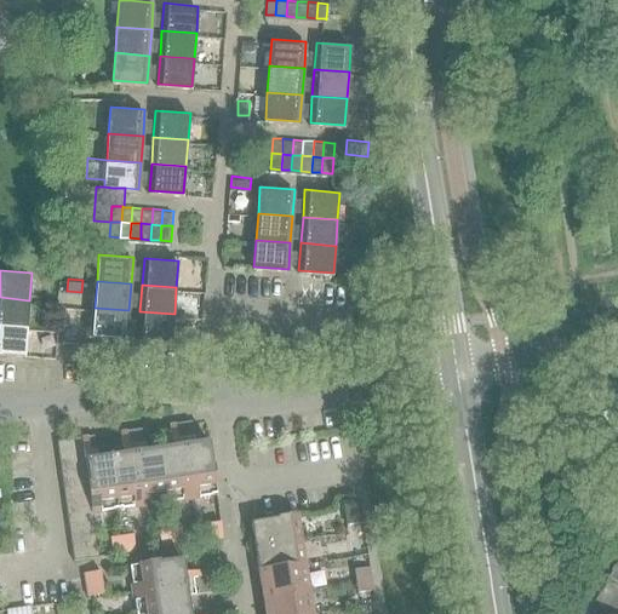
[(0,323),(27,326),(29,300),(0,297),(0,323)]
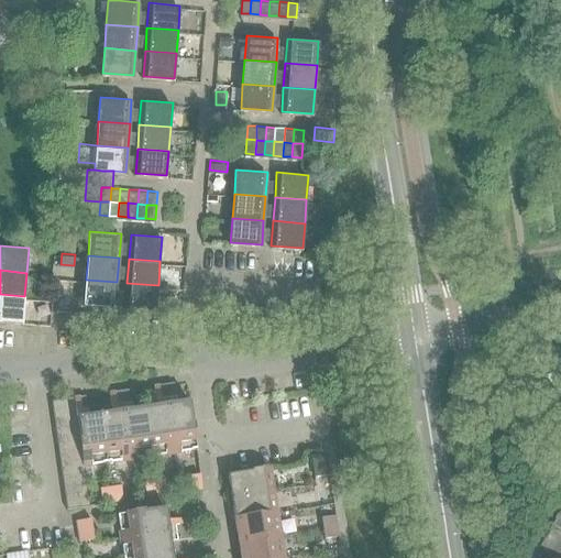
[(116,306),(117,282),(86,280),(84,304),(116,306)]
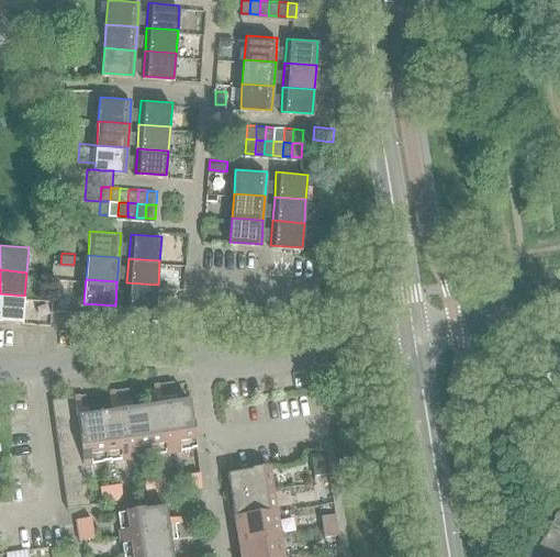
[(156,309),(158,285),(126,282),(124,307),(156,309)]
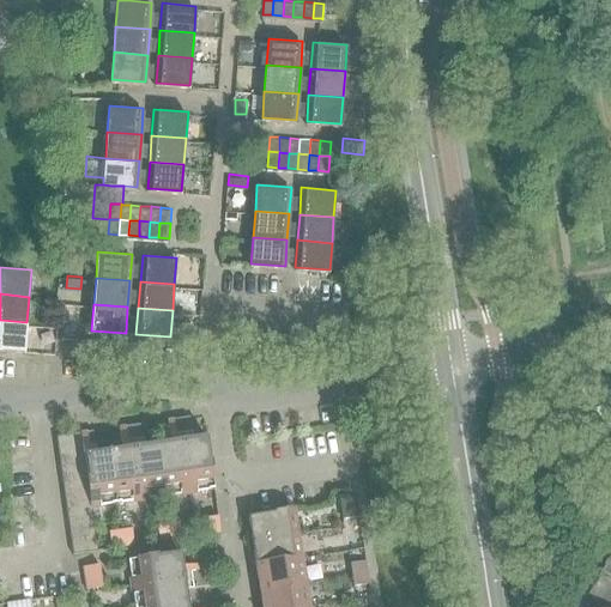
[(0,347),(25,350),(26,322),(0,320),(0,347)]
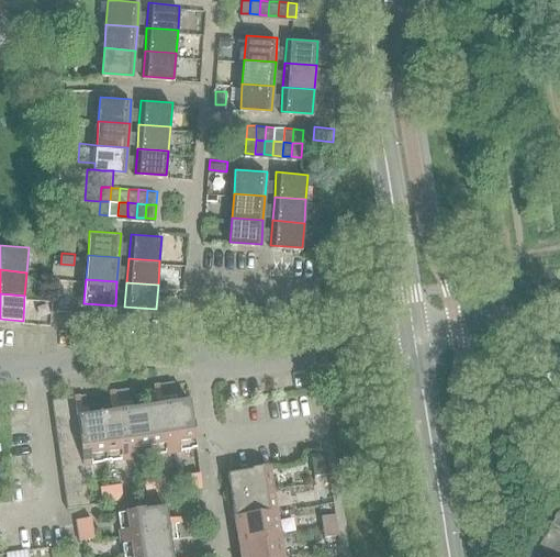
[(197,445),(190,397),(177,399),(175,379),(159,381),(161,401),(147,403),(155,450),(197,445)]
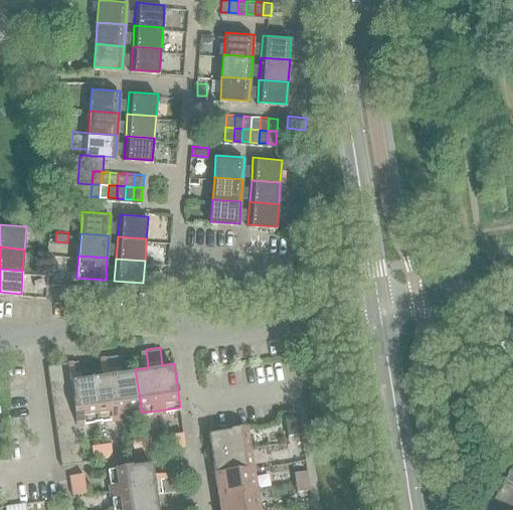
[(142,412),(135,369),(122,371),(119,353),(105,355),(108,373),(96,374),(103,418),(142,412)]
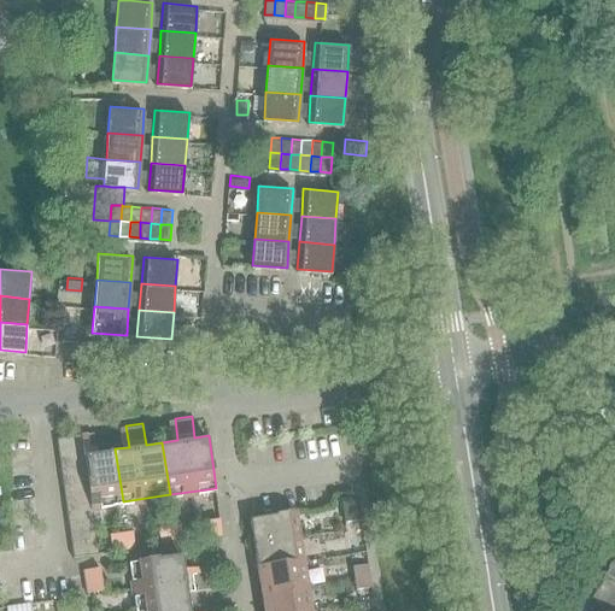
[(123,501),(115,448),(97,451),(94,429),(87,430),(87,428),(82,429),(82,432),(85,446),(87,462),(88,476),(91,491),(93,505),(123,501)]
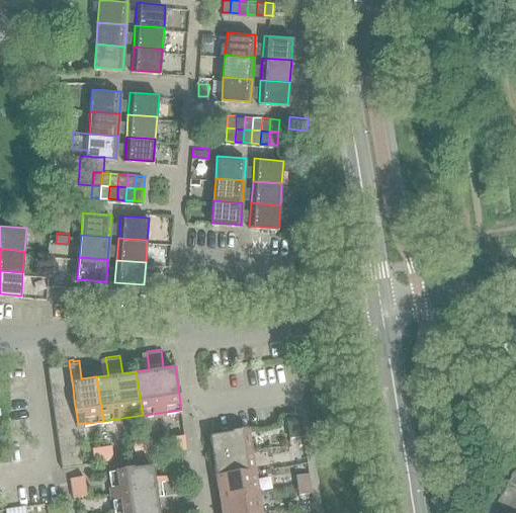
[(69,362),(48,365),(50,377),(71,374),(69,362)]
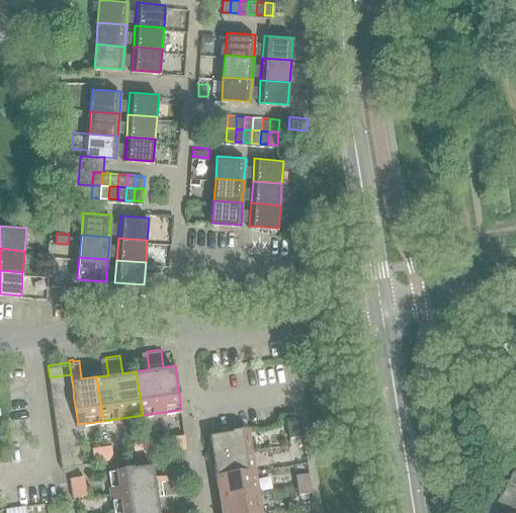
[(50,377),(52,391),(73,388),(71,374),(50,377)]
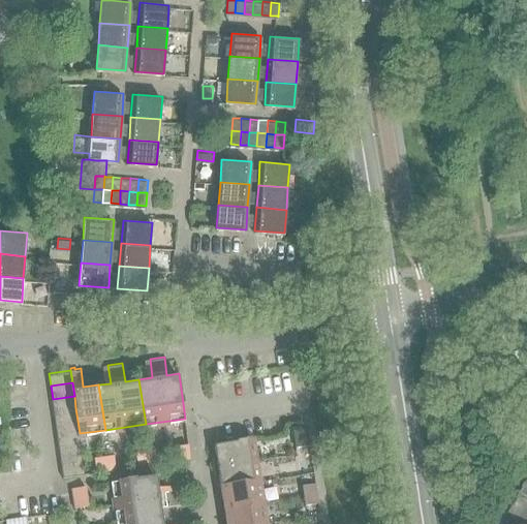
[(74,396),(53,399),(54,411),(75,408),(74,396)]
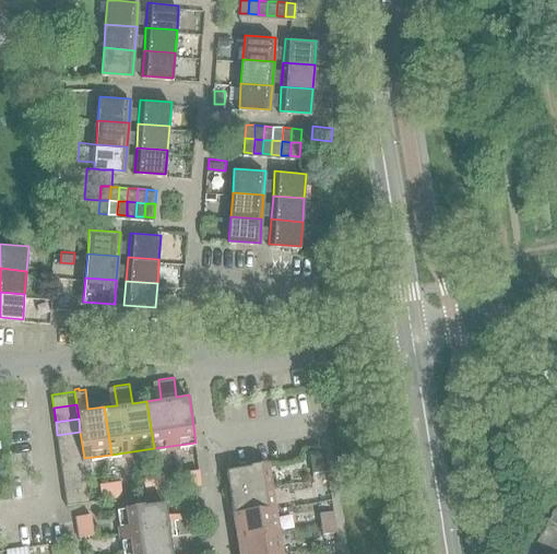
[(57,435),(59,448),(82,445),(80,432),(57,435)]
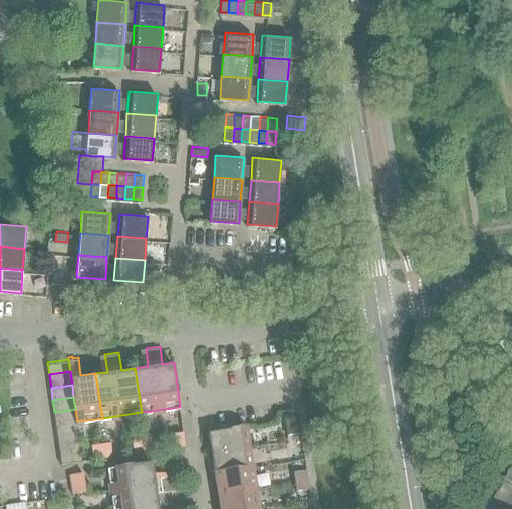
[(75,409),(54,412),(56,424),(77,421),(75,409)]
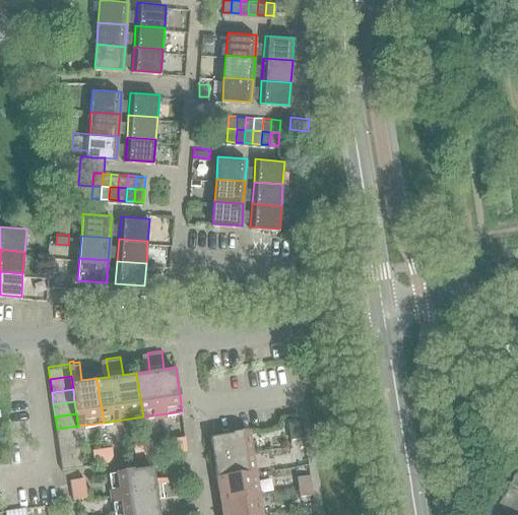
[(304,426),(302,415),(288,417),(289,428),(304,426)]
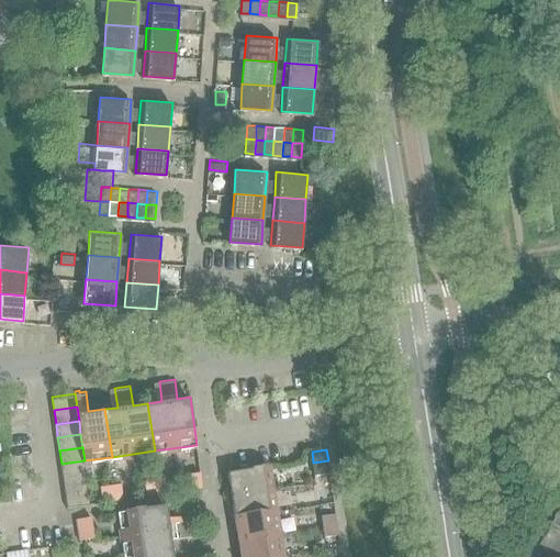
[(85,460),(62,464),(64,478),(87,475),(85,460)]
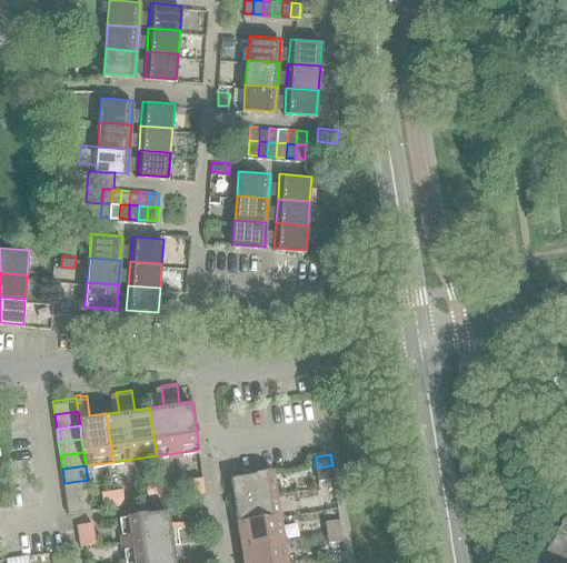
[(317,468),(319,478),(334,475),(332,465),(317,468)]
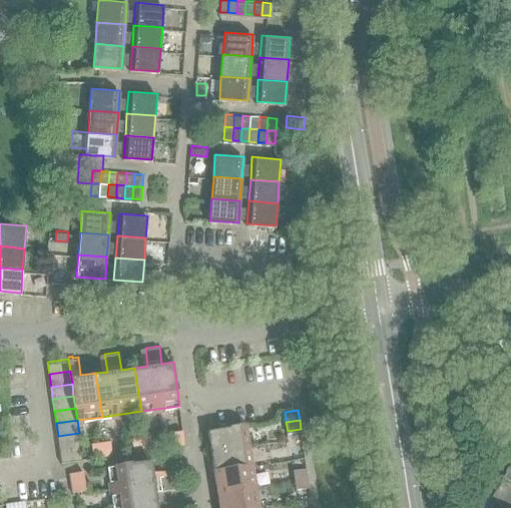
[(250,444),(246,423),(207,429),(210,450),(250,444)]
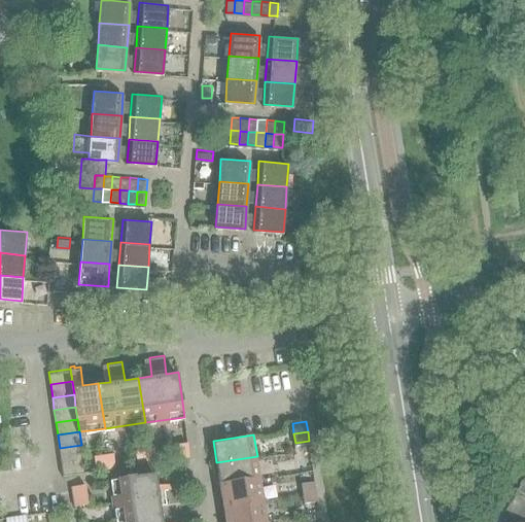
[(187,441),(185,441),(178,442),(180,456),(189,454),(187,441)]
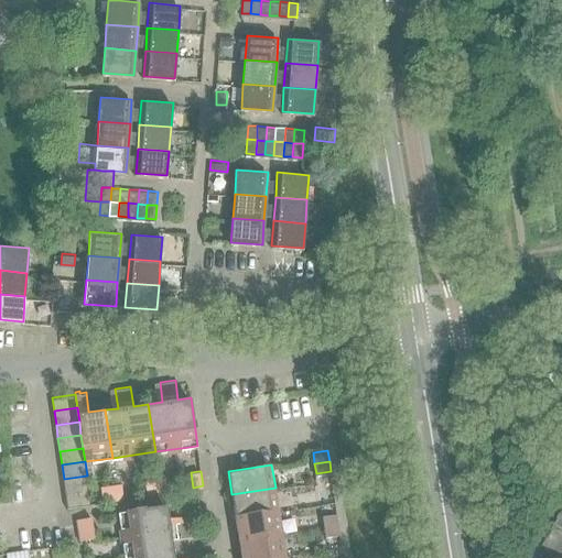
[(87,476),(64,479),(65,492),(88,489),(87,476)]
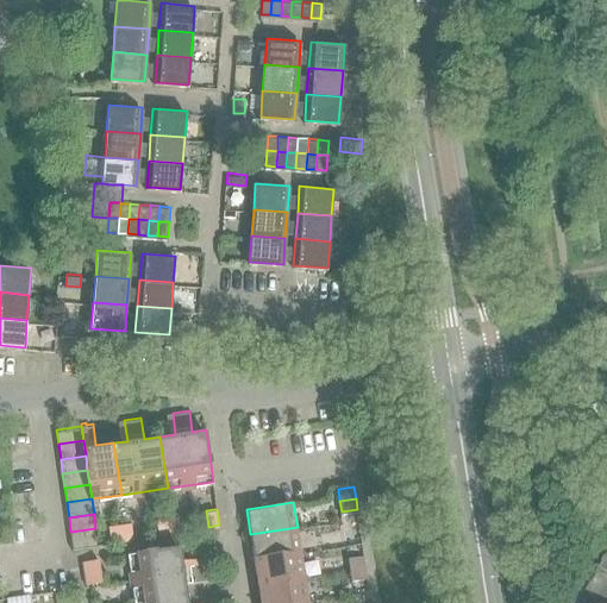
[(182,531),(182,529),(180,514),(168,516),(170,532),(182,531)]
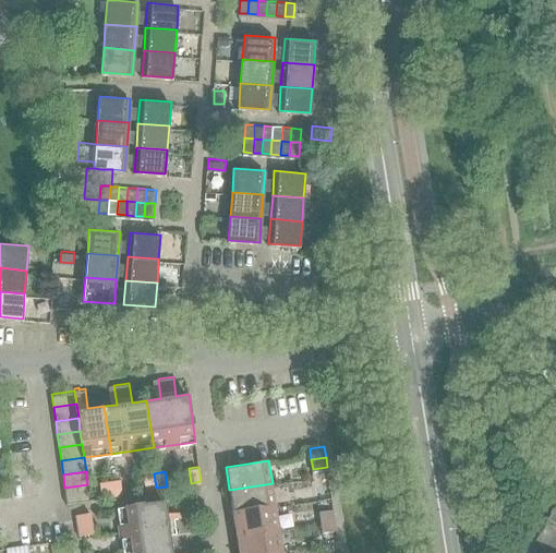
[(146,490),(156,488),(154,473),(144,475),(146,490)]
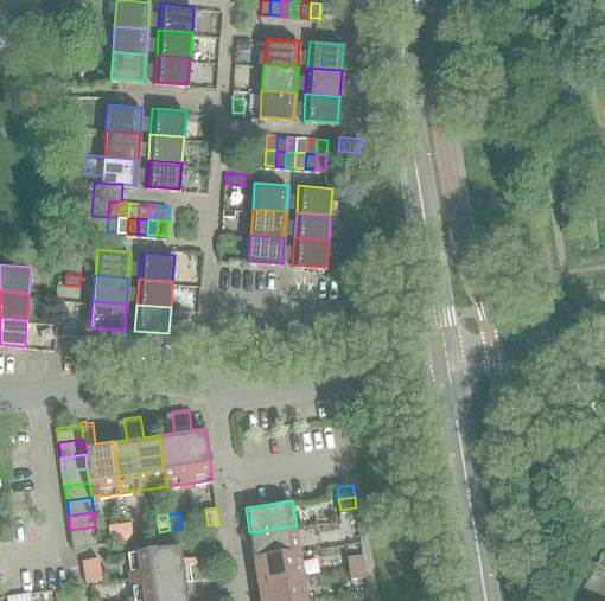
[(133,536),(133,535),(131,519),(120,520),(122,537),(133,536)]
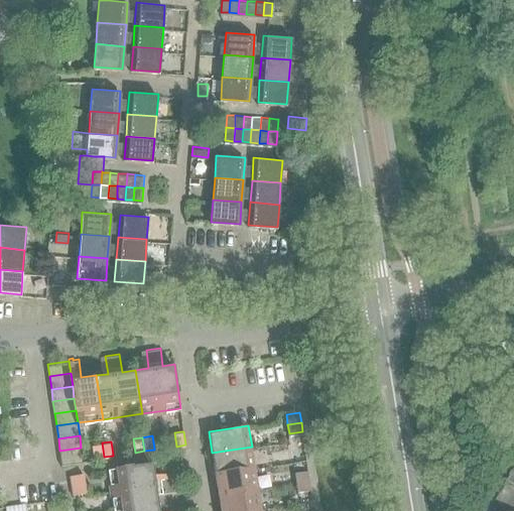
[(104,457),(102,442),(93,444),(94,458),(104,457)]
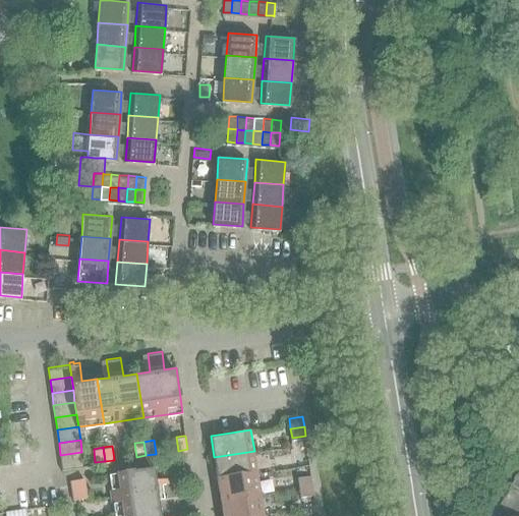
[(217,477),(257,471),(254,451),(214,457),(217,477)]
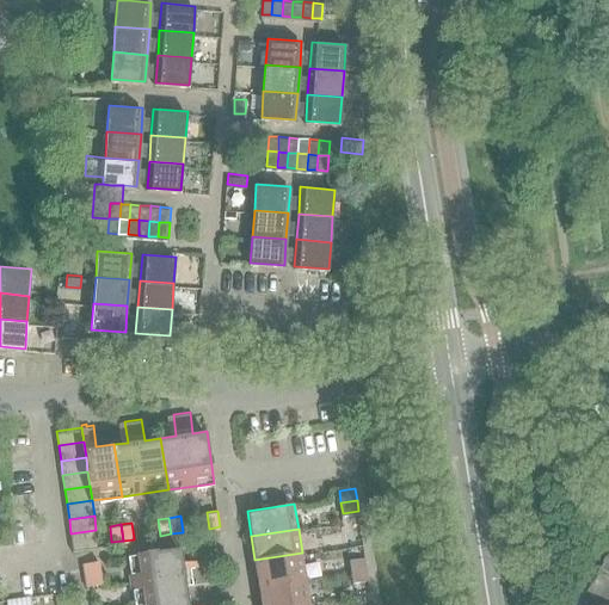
[(71,533),(73,545),(73,549),(98,545),(96,530),(71,533)]
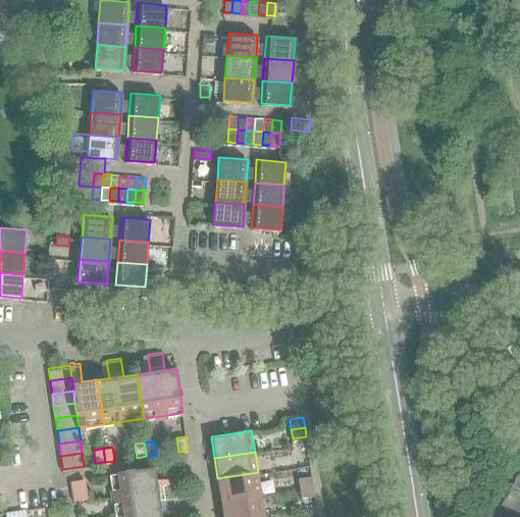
[(158,499),(173,497),(176,496),(174,481),(156,484),(154,467),(110,474),(115,516),(122,516),(160,512),(158,499)]
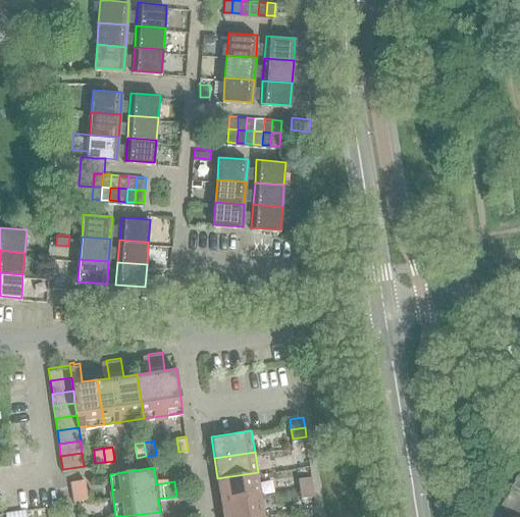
[(217,478),(221,499),(261,493),(258,472),(217,478)]
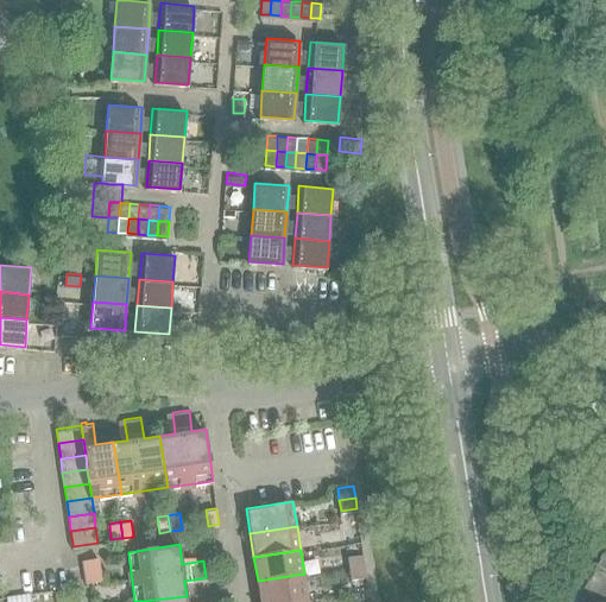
[(364,552),(363,552),(348,555),(349,565),(366,563),(364,552)]
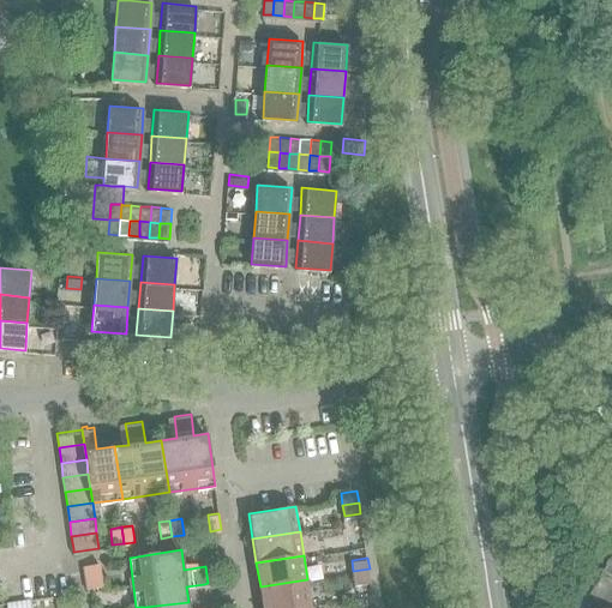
[(102,573),(101,561),(100,561),(84,564),(85,576),(102,573)]
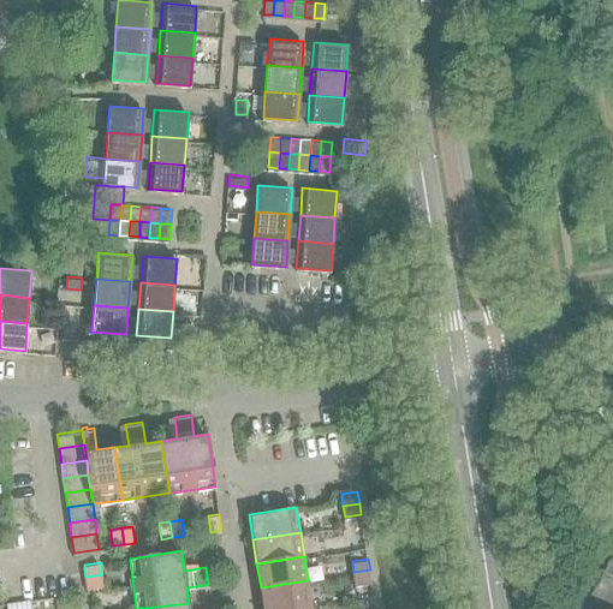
[(353,572),(356,584),(372,581),(370,569),(353,572)]
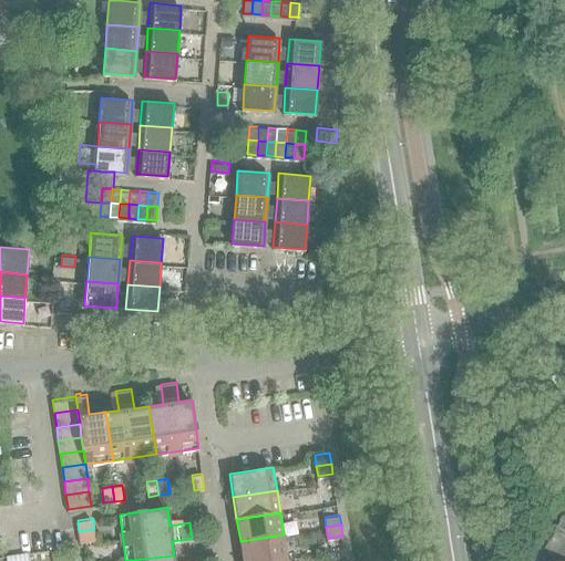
[(94,529),(79,531),(81,541),(95,539),(94,529)]
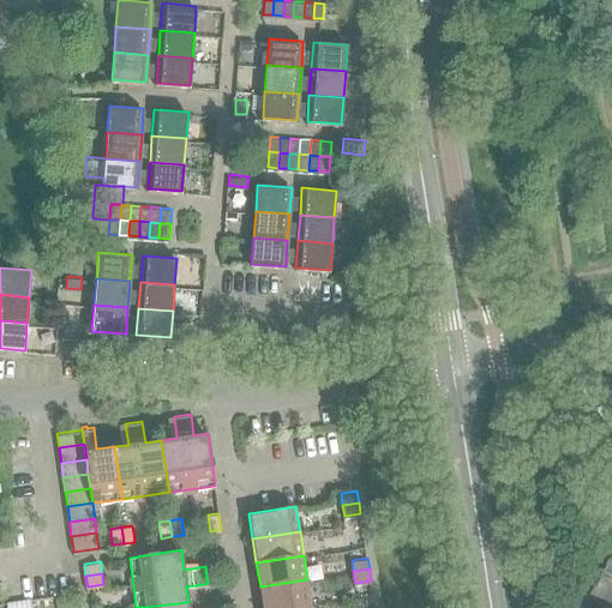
[(263,607),(281,607),(311,603),(307,579),(261,587),(263,607)]
